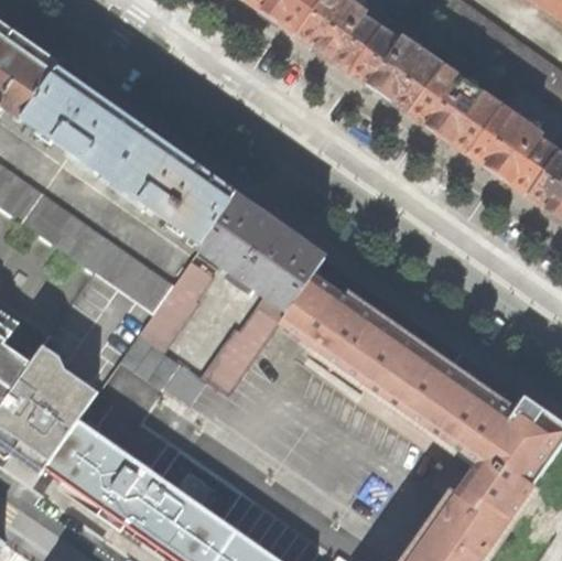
[(247,0),(265,12),(294,32),(317,0),(247,0)]
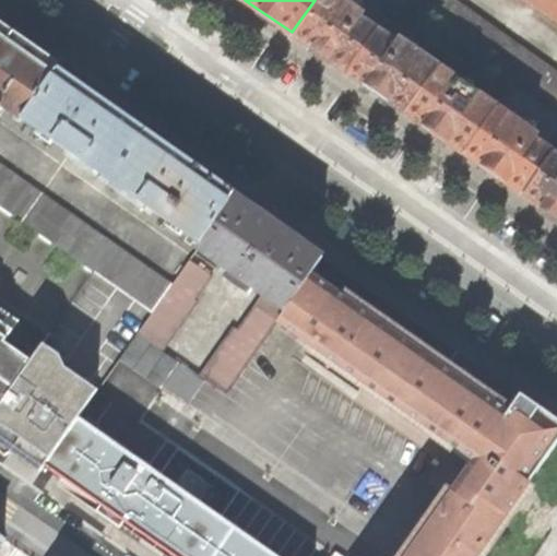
[(319,51),(343,69),(375,26),(358,14),(362,10),(347,0),(315,0),(292,32),(319,51)]
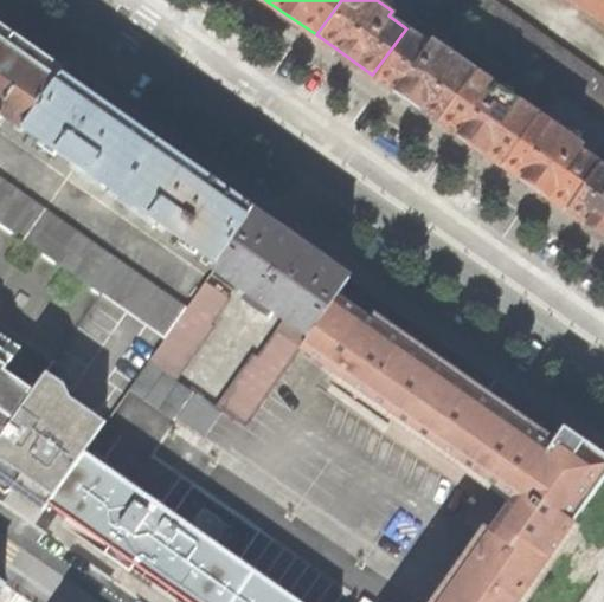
[(512,12),(494,0),(436,0),(494,40),(512,12)]
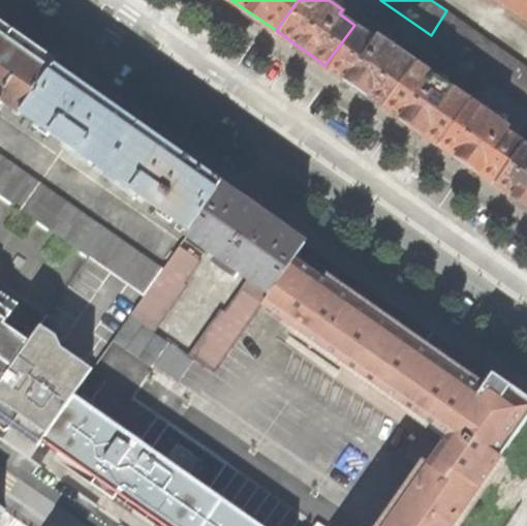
[(497,0),(526,21),(526,0),(497,0)]
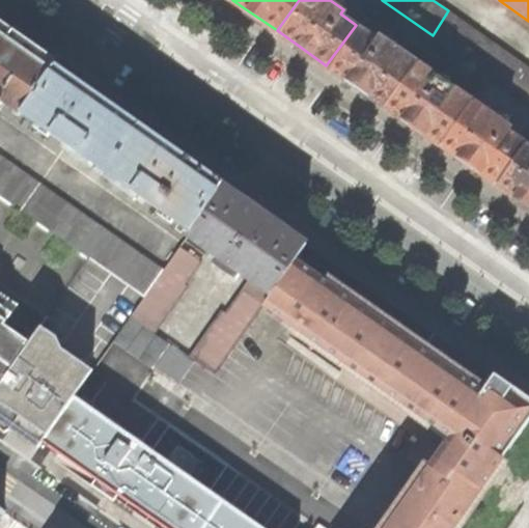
[(504,50),(448,10),(433,35),(486,74),(504,50)]
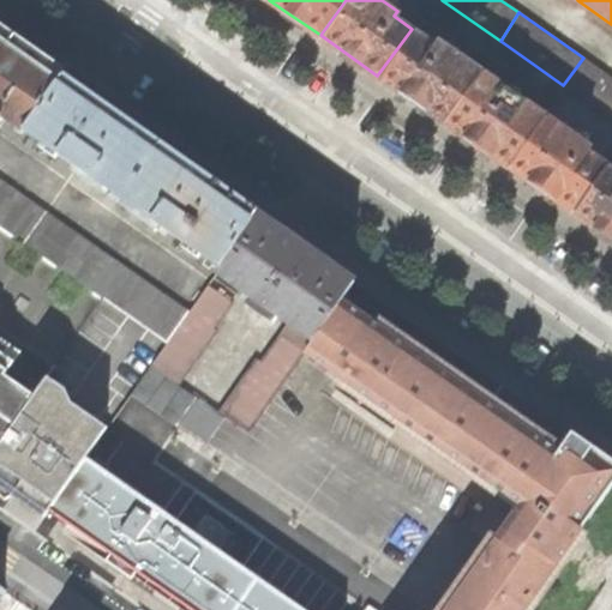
[(7,35),(0,29),(0,114),(3,112),(22,126),(60,71),(7,35)]
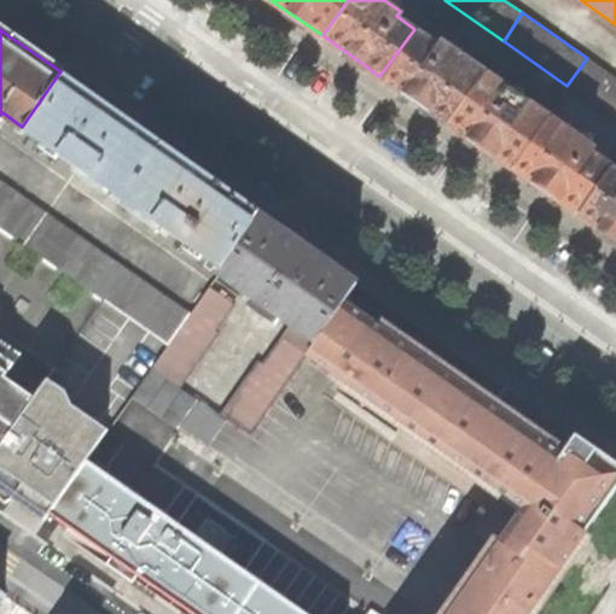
[(412,100),(445,122),(482,70),(437,39),(434,42),(414,29),(379,76),(412,100)]
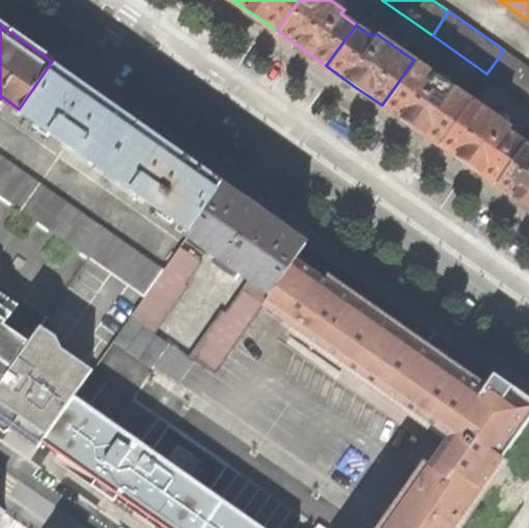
[(528,67),(504,50),(486,74),(528,103),(528,67)]
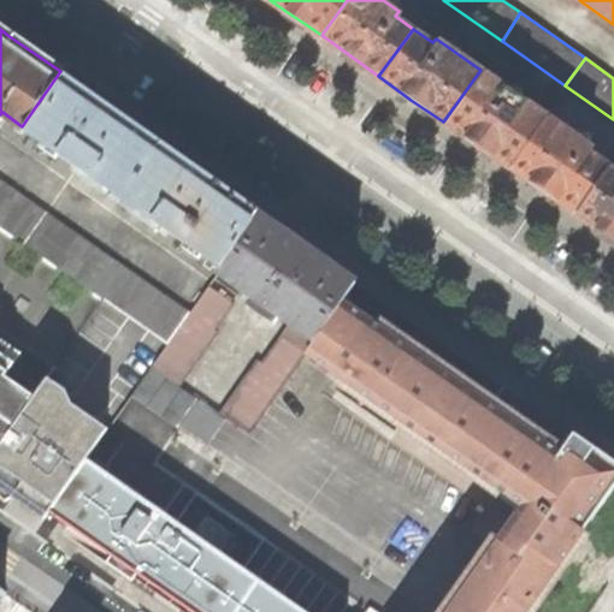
[(473,143),(507,166),(544,114),(480,70),(443,122),(473,143)]
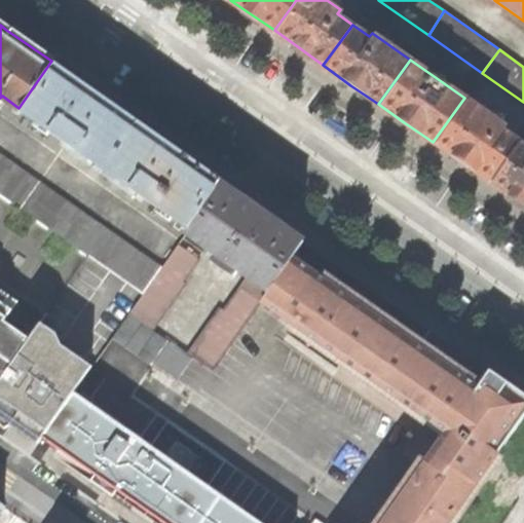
[(87,86),(51,61),(19,108),(186,226),(219,179),(188,158),(185,156),(87,92),(87,86)]
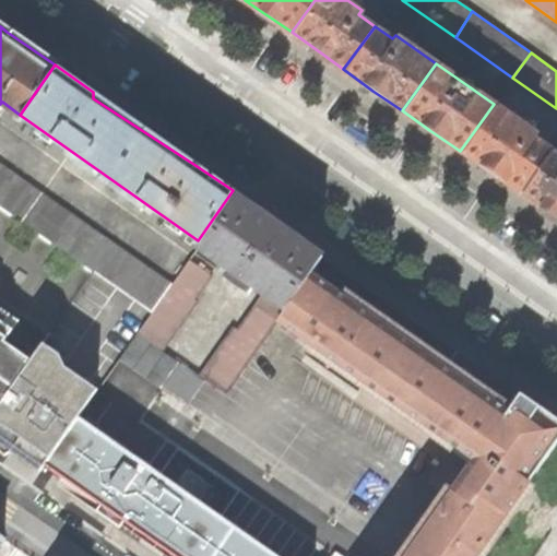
[(488,172),(518,192),(549,149),(532,137),(534,133),(494,104),(460,151),(488,172)]
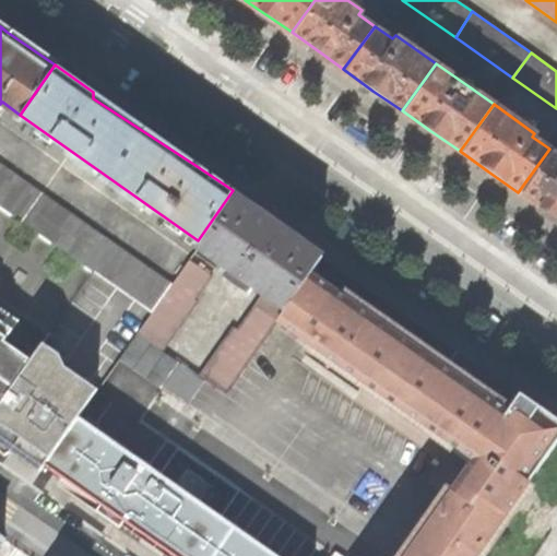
[(544,210),(556,219),(556,153),(549,149),(518,192),(544,210)]
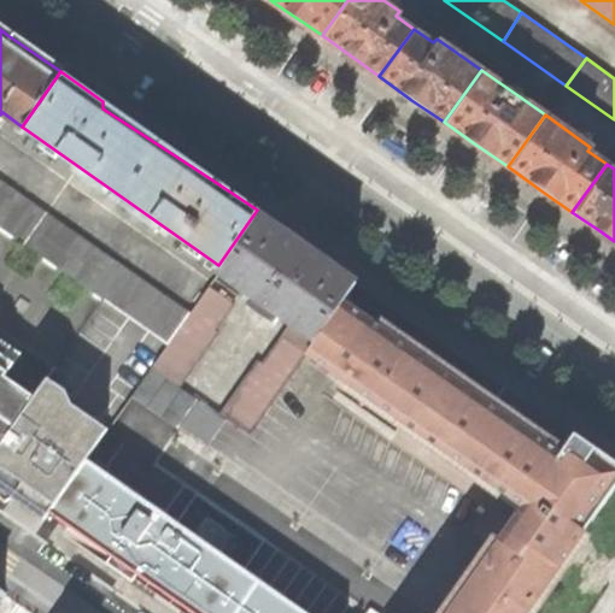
[(0,224),(165,341),(187,311),(0,178),(0,224)]
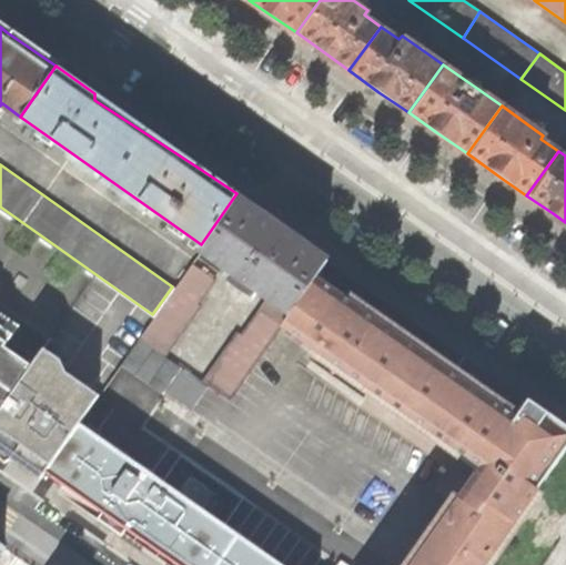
[(327,256),(236,193),(201,244),(199,248),(266,295),(289,312),(314,275),(327,256)]
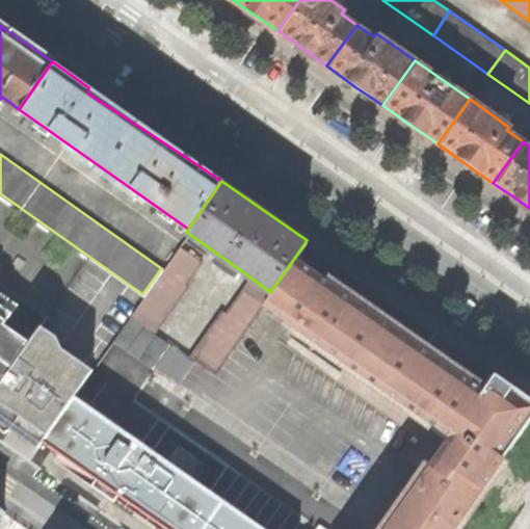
[(142,294),(130,314),(154,331),(187,283),(186,282),(202,259),(179,242),(161,268),(142,294)]
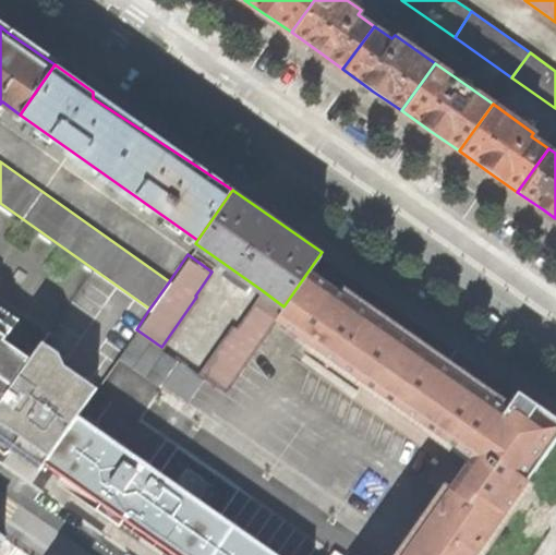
[(481,554),(532,482),(527,478),(555,434),(555,417),(538,405),(517,390),(509,401),(343,287),(339,292),(313,274),(309,270),(283,306),(275,318),(306,340),(302,347),(357,385),(351,400),(437,461),(430,473),(444,481),(391,554),(481,554)]
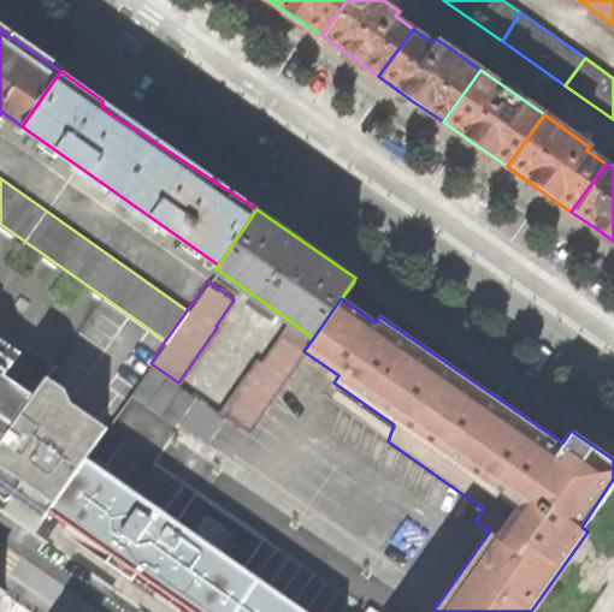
[(0,439),(46,374),(62,352),(0,309),(0,439)]
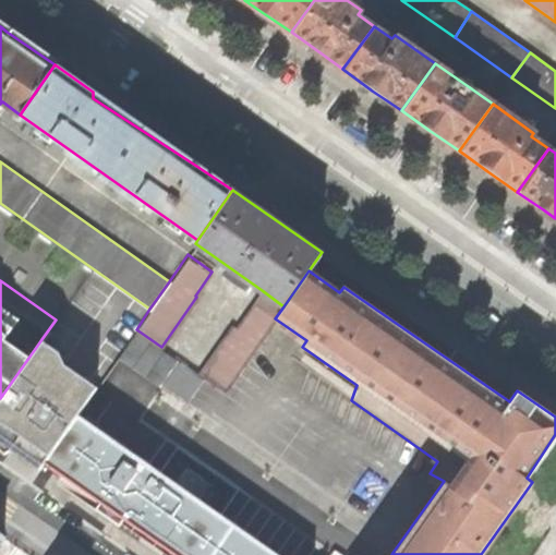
[(225,391),(275,318),(283,306),(262,290),(237,326),(232,323),(197,372),(203,376),(225,391)]
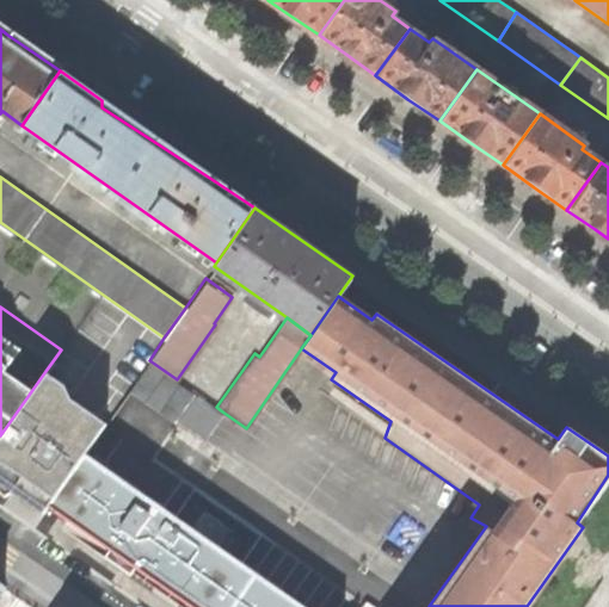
[(129,389),(174,421),(195,391),(177,379),(149,360),(129,389)]
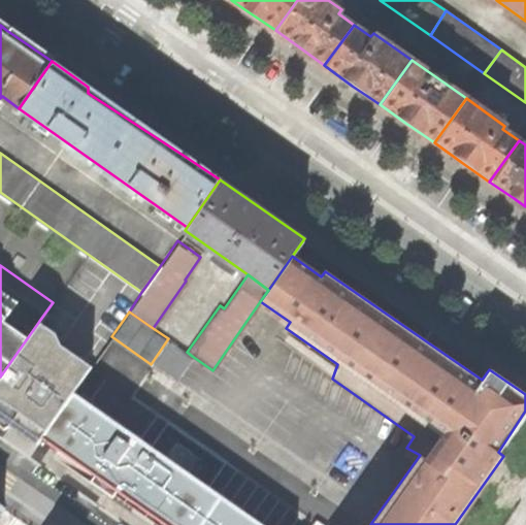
[(37,441),(41,435),(72,391),(91,364),(60,343),(55,330),(39,321),(0,376),(0,415),(6,420),(37,441)]
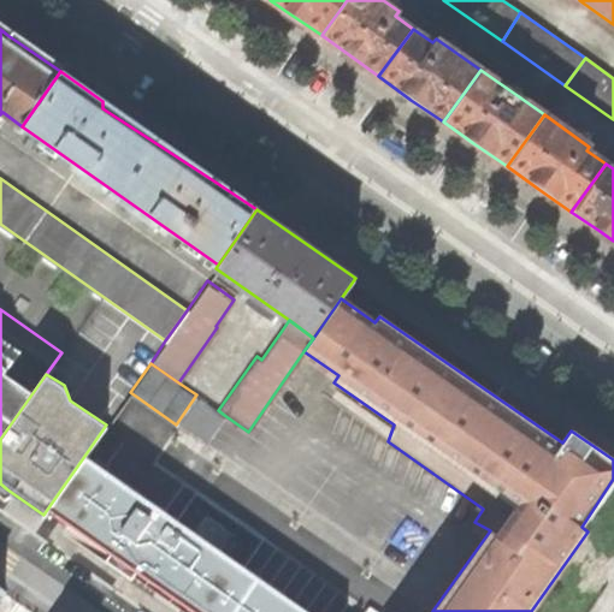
[(207,440),(224,415),(218,410),(199,397),(181,422),(207,440)]
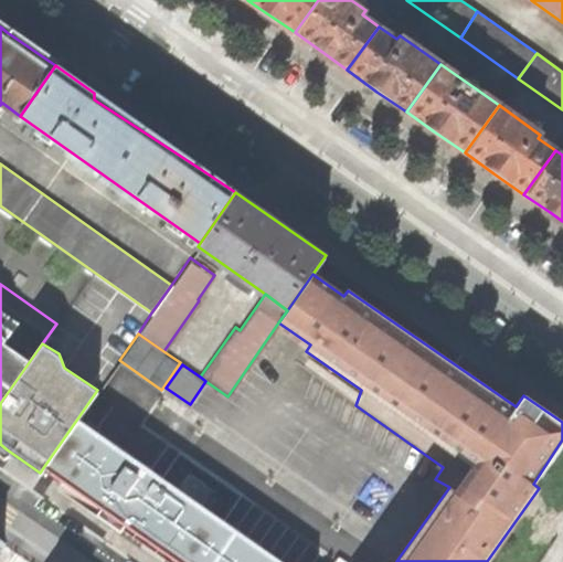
[(108,511),(181,561),(282,561),(77,419),(44,466),(108,511)]
